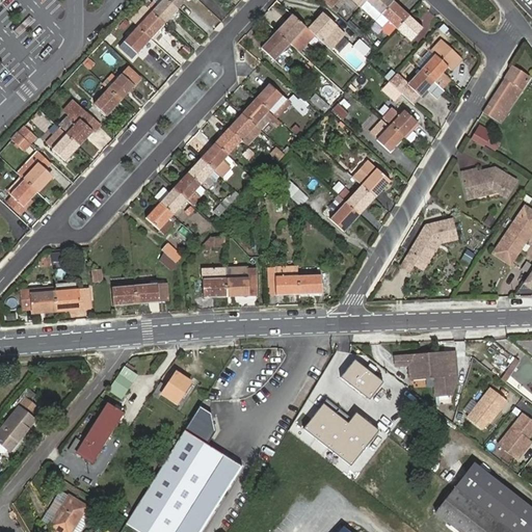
[(165,25),(179,9),(167,0),(154,0),(147,8),(165,25)]
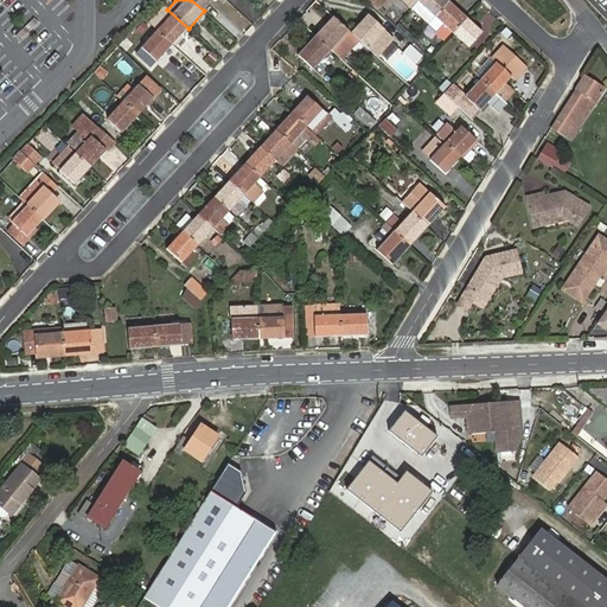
[(191,0),(204,11),(213,0),(191,0)]
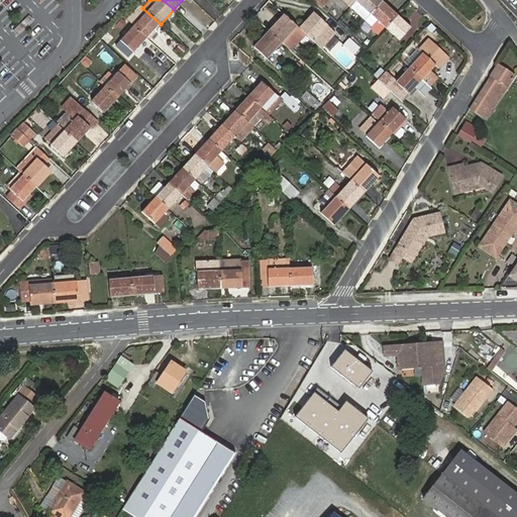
[(312,0),(322,9),(330,0),(312,0)]
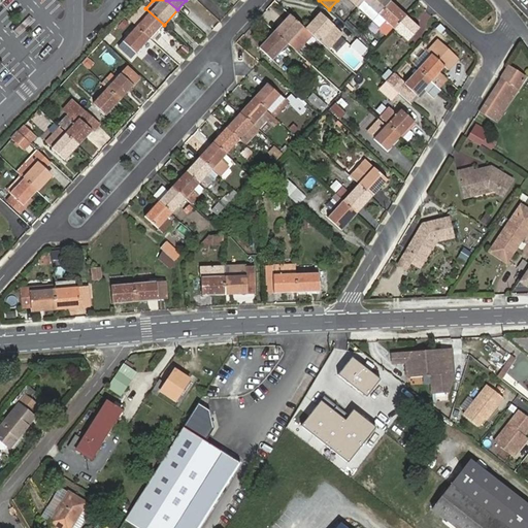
[(378,15),(391,2),(388,0),(365,0),(358,8),(372,22),(378,15)]
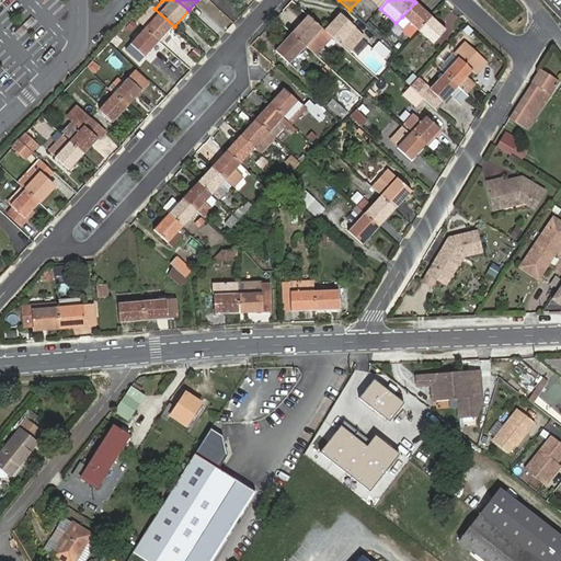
[(418,31),(431,16),(415,2),(402,16),(411,24),(408,27),(414,34),(418,31)]
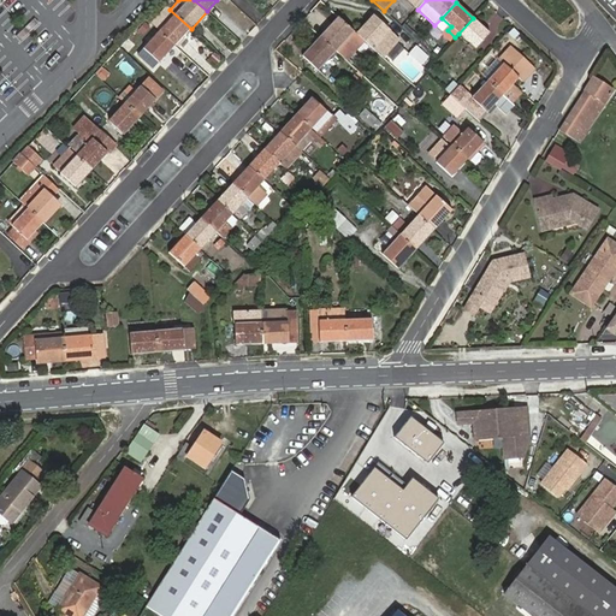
[(176,46),(191,29),(170,10),(154,27),(160,31),(176,46)]
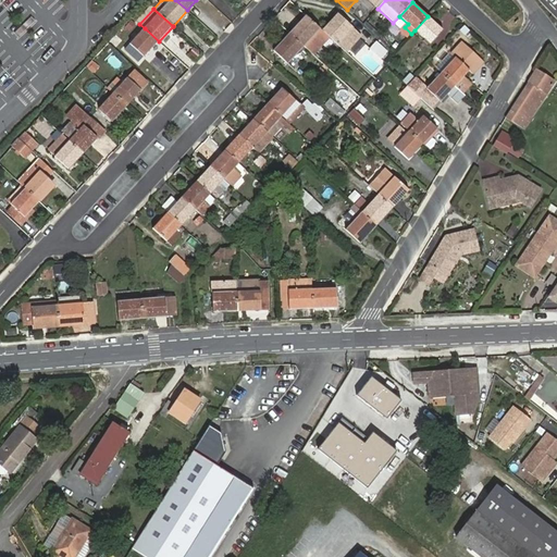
[(311,39),(321,29),(307,15),(291,33),(305,47),(312,54),(319,47),(311,39)]
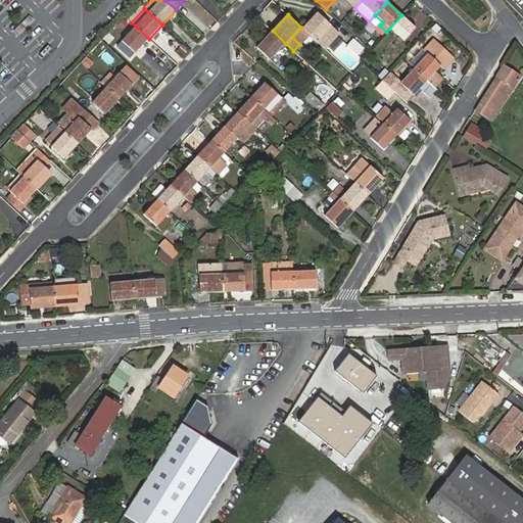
[(317,14),(303,29),(324,49),(338,35),(317,14)]
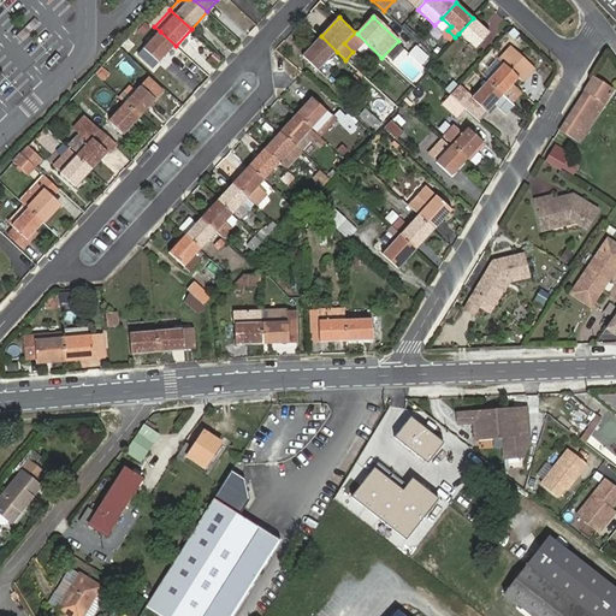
[(477,49),(491,34),(473,18),(458,34),(477,49)]
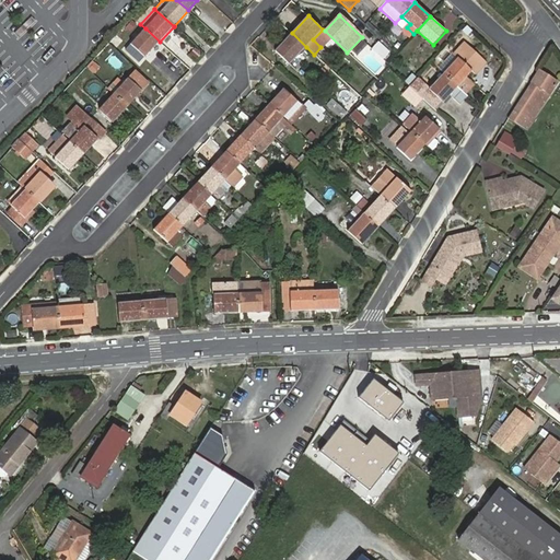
[(160,42),(146,28),(131,45),(146,58),(160,42)]
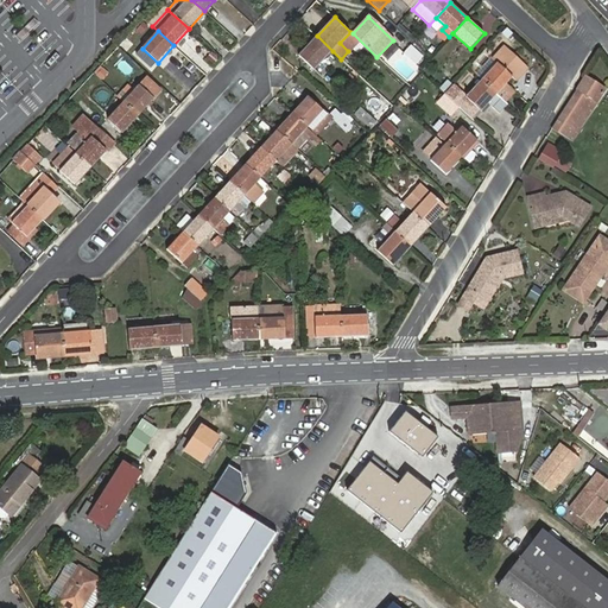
[(315,70),(333,51),(317,36),(299,55),(315,70)]
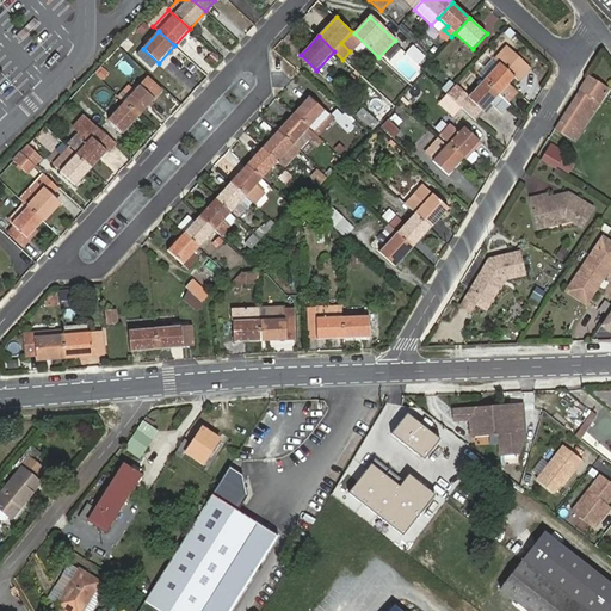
[(518,81),(530,69),(506,48),(501,53),(493,45),(487,51),(499,63),(483,80),(499,94),(508,85),(514,78),(518,81)]
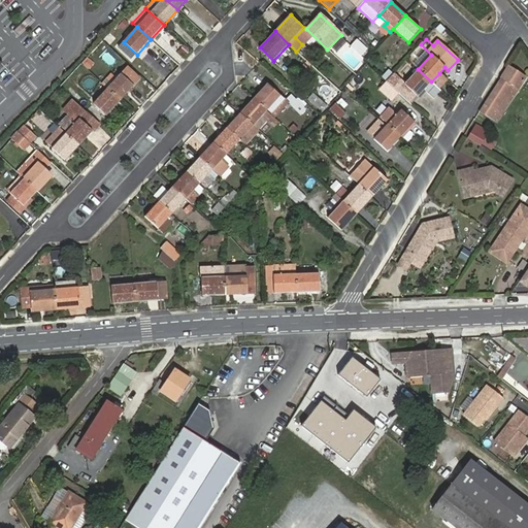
[(355,40),(349,47),(360,58),(366,51),(355,40)]
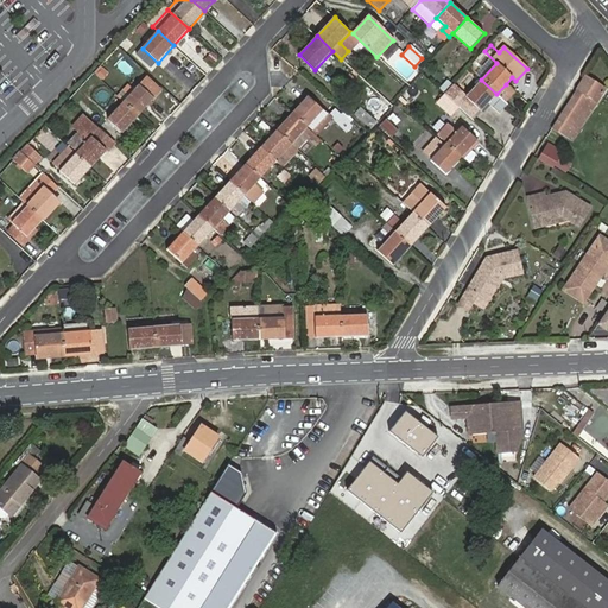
[(479,77),(493,63),(489,58),(474,73),(479,77)]
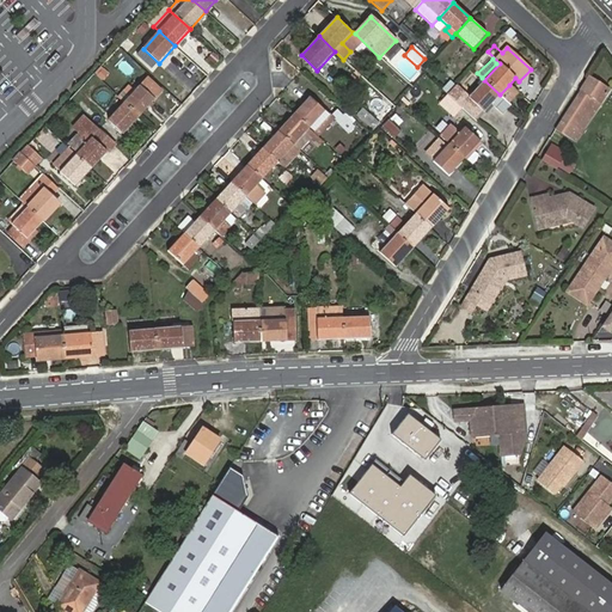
[(93,74),(102,80),(108,73),(99,67),(93,74)]
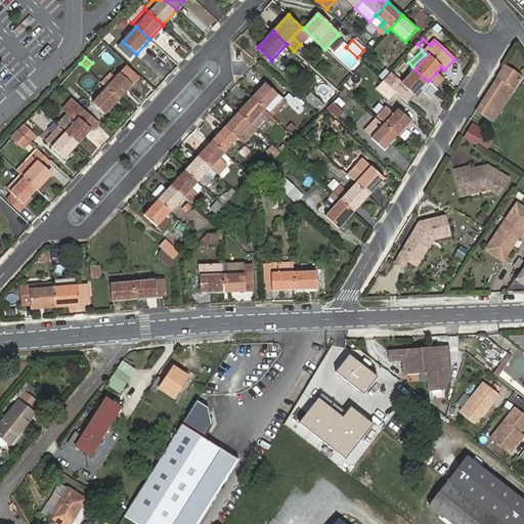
[(514,89),(522,77),(505,66),(476,111),(493,121),(506,101),(500,99),(510,86),(514,89)]
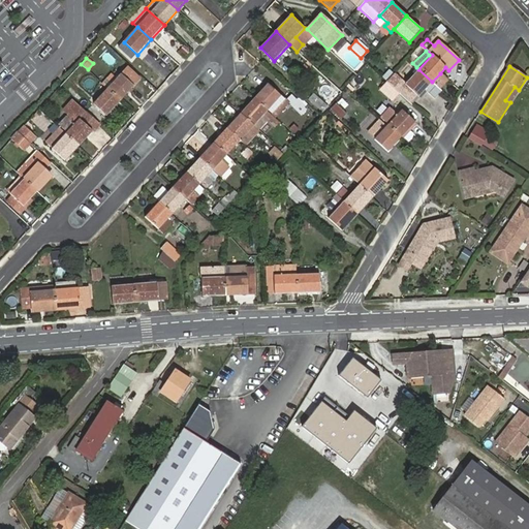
[(435,97),(442,90),(440,89),(437,86),(432,82),(418,69),(405,85),(394,74),(387,82),(400,93),(411,103),(417,96),(418,97),(426,89),(435,97)]
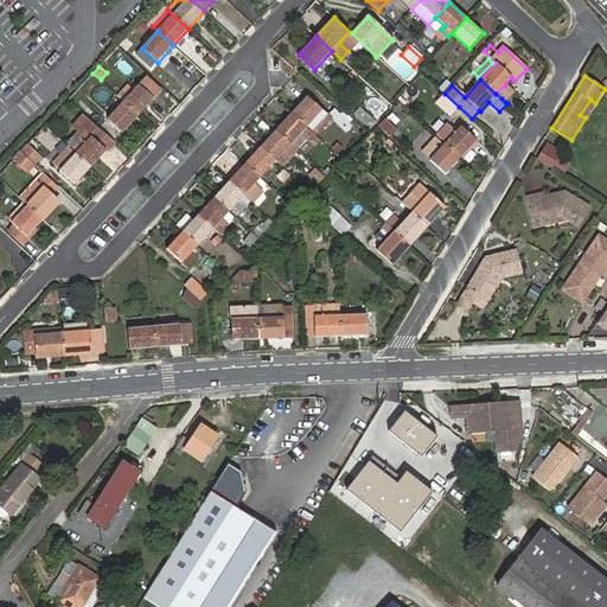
[(505,84),(496,94),(502,98),(505,102),(515,93),(505,84)]
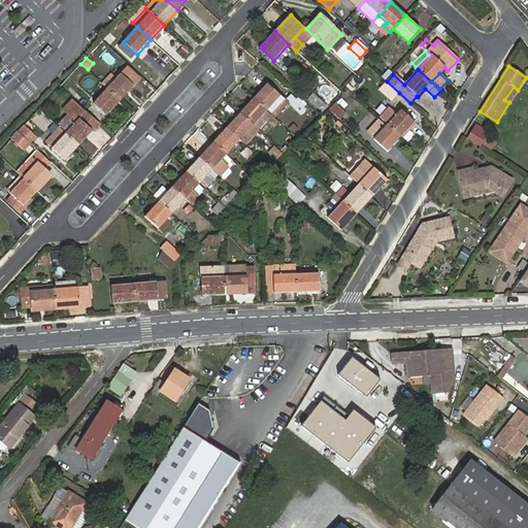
[(121,101),(134,86),(121,74),(107,89),(121,101)]
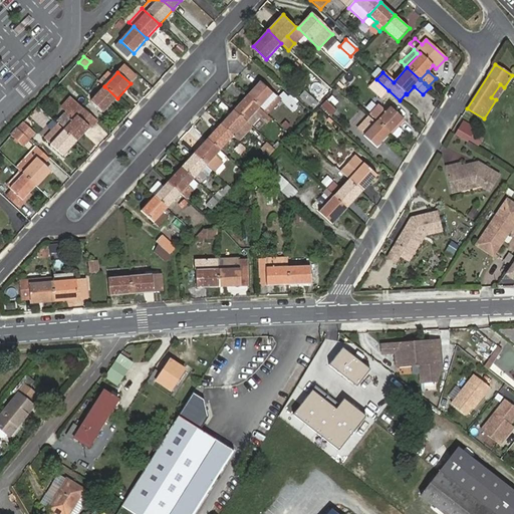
[(389,90),(376,79),(368,87),(381,98),(389,90)]
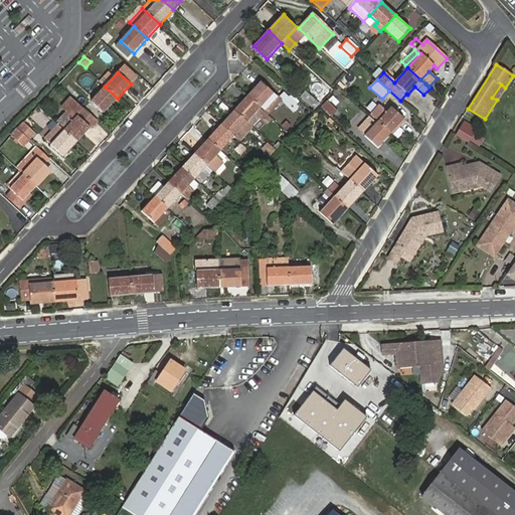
[(247,96),(266,113),(269,115),(282,101),(294,112),(299,107),(297,105),(289,97),(284,92),(279,98),(261,81),(247,96)]
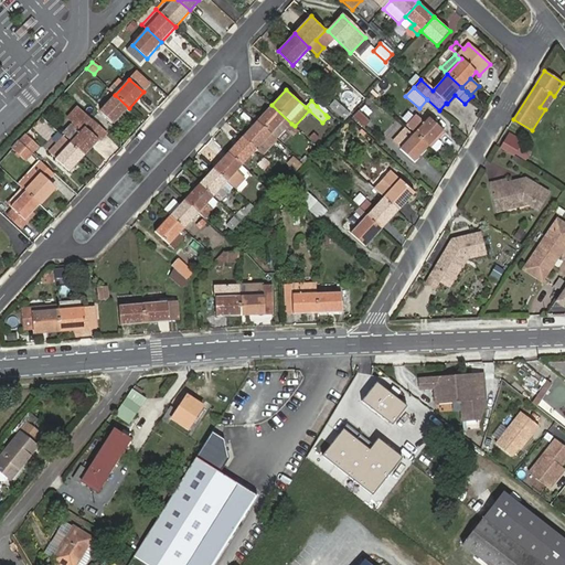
[(115,124),(129,108),(115,95),(100,110),(115,124)]
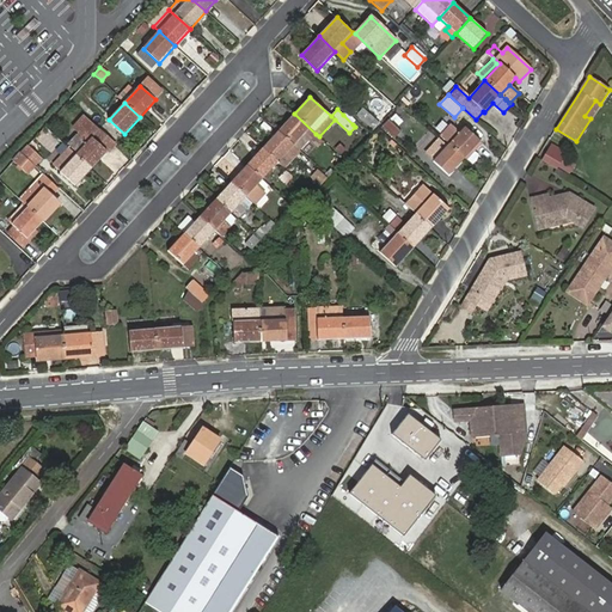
[(372,128),(378,121),(363,108),(356,115),(372,128)]
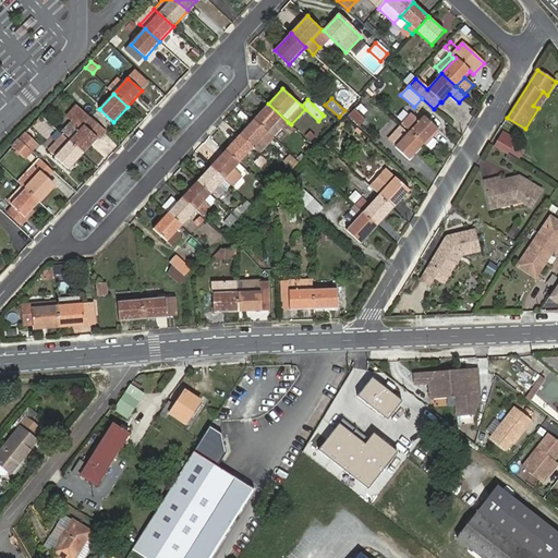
[(471,112),(475,104),(464,98),(460,107),(471,112)]
